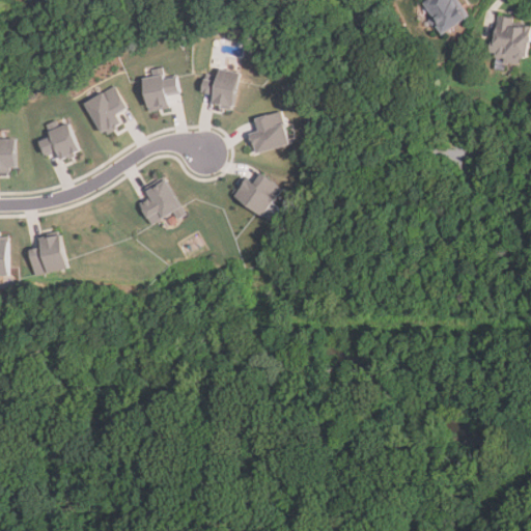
[(455,0),(426,0),(421,4),(442,33),(466,17),(455,0)]
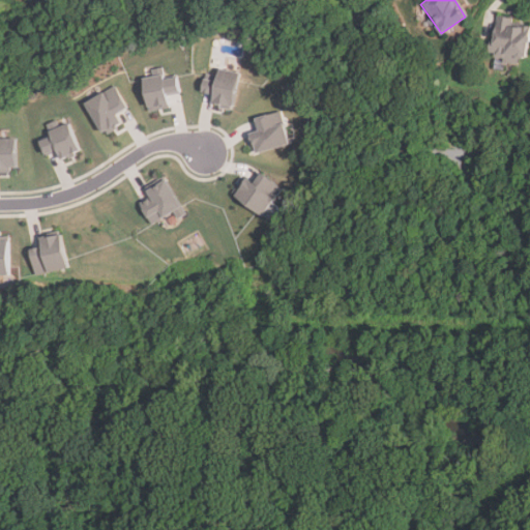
[(527,57),(529,36),(529,22),(496,18),(491,59),(519,62),(520,57),(527,57)]
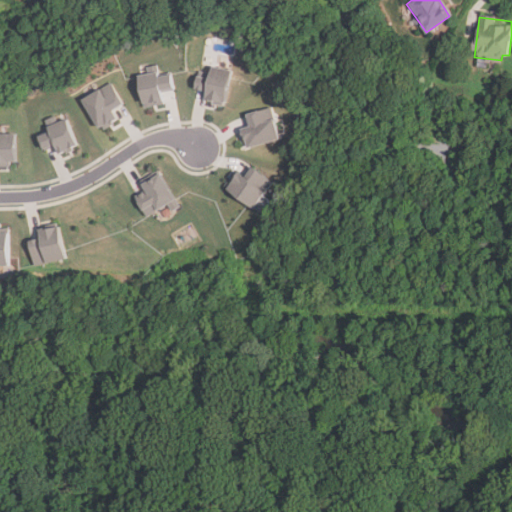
[(159,75),(172,73),(175,90),(162,93),(165,104),(145,108),(138,76),(148,74),(147,67),(157,65),(159,75)]
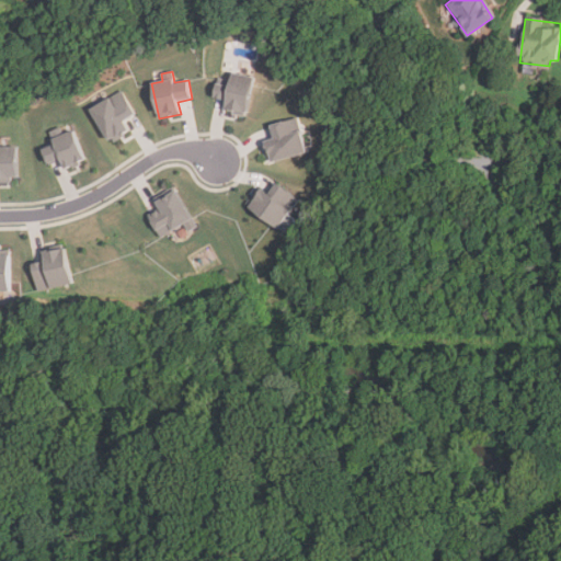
[(254,78),(248,114),(245,113),(244,117),(231,115),(232,113),(224,111),(226,100),(214,99),(214,98),(216,84),(217,84),(218,79),(230,82),(232,73),(254,78)]
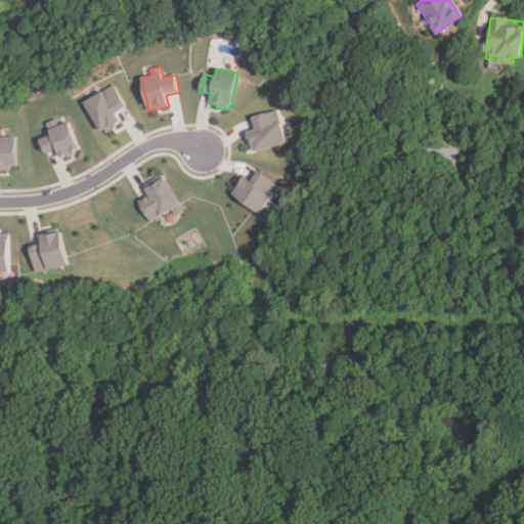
[(127,106),(125,107),(125,108),(116,113),(121,121),(116,125),(117,128),(107,133),(105,130),(102,132),(84,102),(114,85),(127,106)]
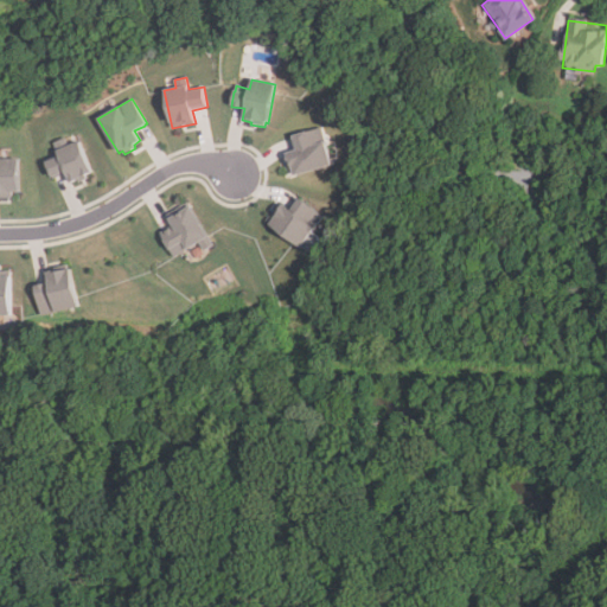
[(333,165),(295,176),(294,172),(291,173),(287,163),(288,161),(286,153),(298,149),(293,135),(323,128),(333,165)]
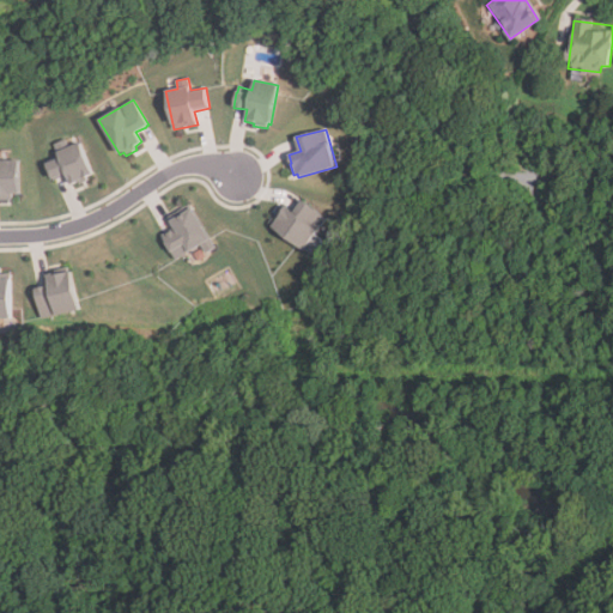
[(71,147),(83,143),(96,174),(87,177),(90,181),(82,184),(80,182),(74,186),(70,176),(56,182),(48,163),(49,161),(61,156),(60,153),(55,145),(67,139),(71,147)]
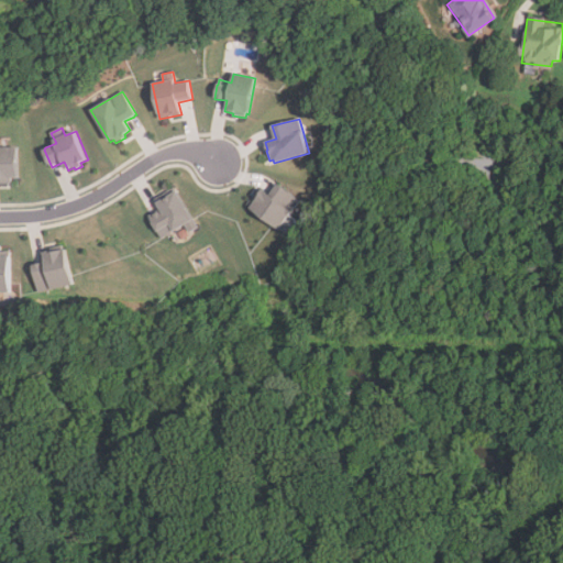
[(20,179),(13,179),(13,184),(0,184),(0,147),(20,147),(20,179)]
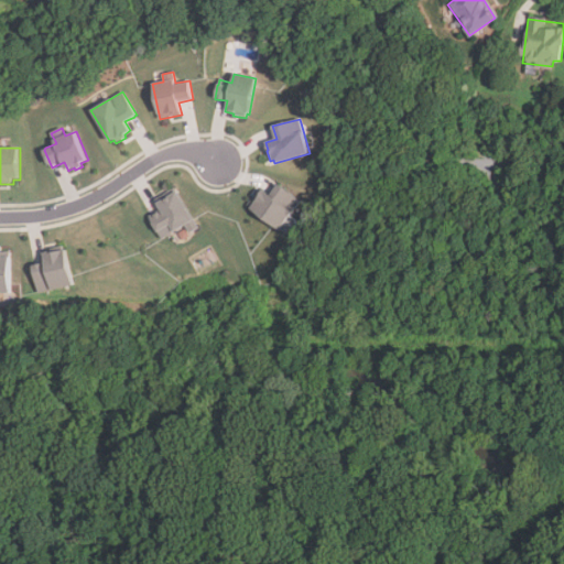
[(301,202),(280,230),(247,206),(256,195),(258,196),(262,190),(270,196),(279,185),(301,202)]
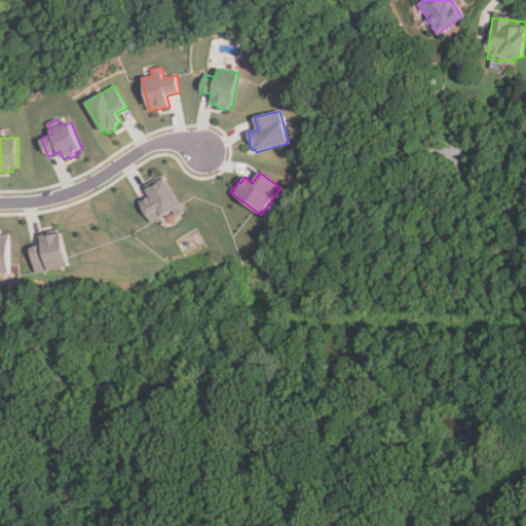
[(187,214),(179,219),(174,212),(153,224),(140,202),(151,196),(146,187),(164,176),(187,214)]
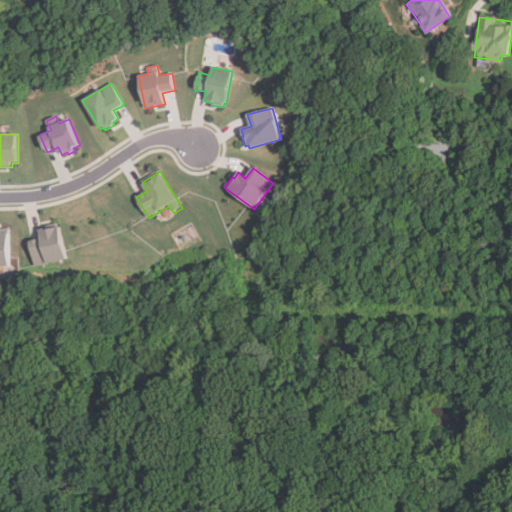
[(173,215),(166,218),(163,212),(169,208),(173,215)]
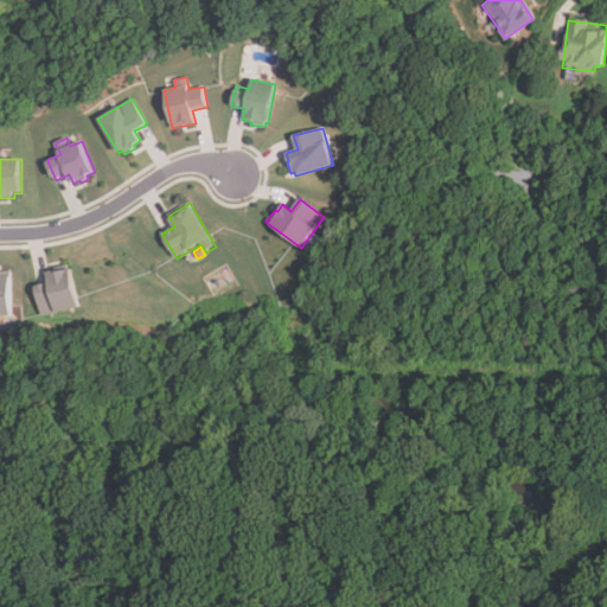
[(70,270),(72,269),(81,308),(43,317),(36,287),(37,287),(37,286),(46,283),(46,285),(50,285),(48,273),(56,272),(55,268),(69,266),(70,270)]
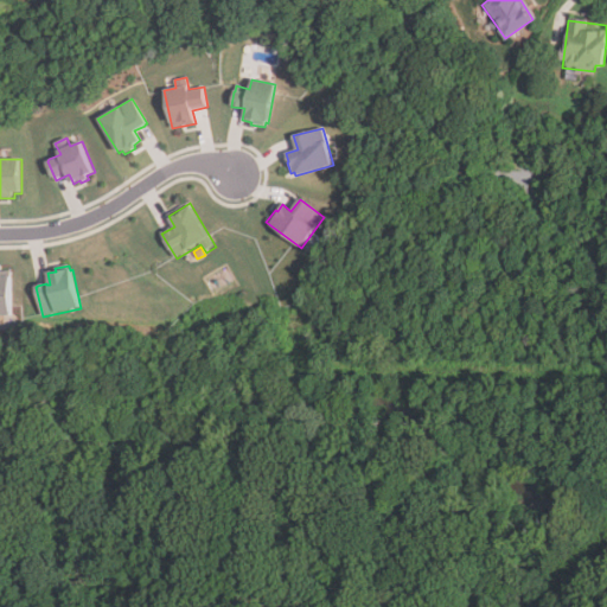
[(12,318),(0,318),(0,273),(11,273),(12,318)]
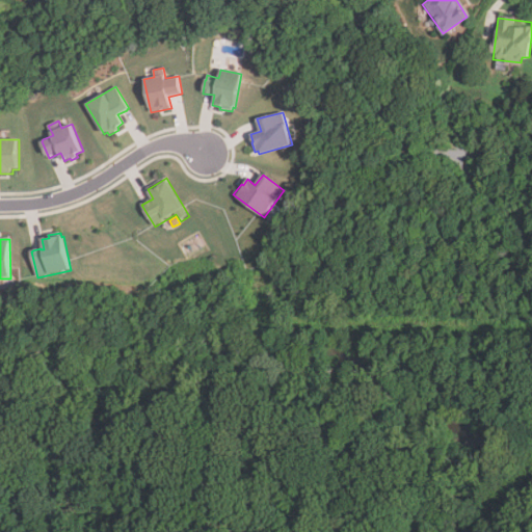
All buildings are outlined.
